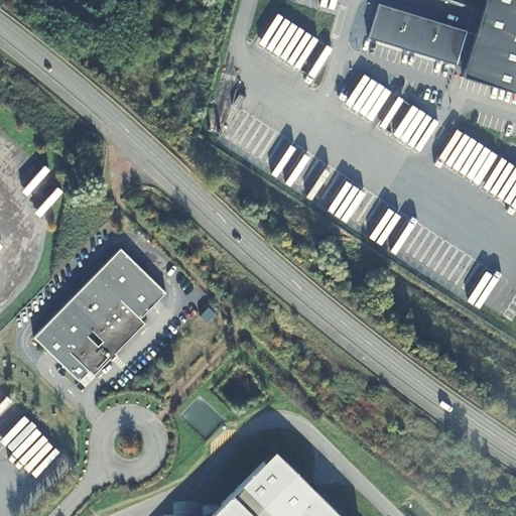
[(465,68),(462,77),(515,93),(515,0),(485,0),(475,33),(465,68)]
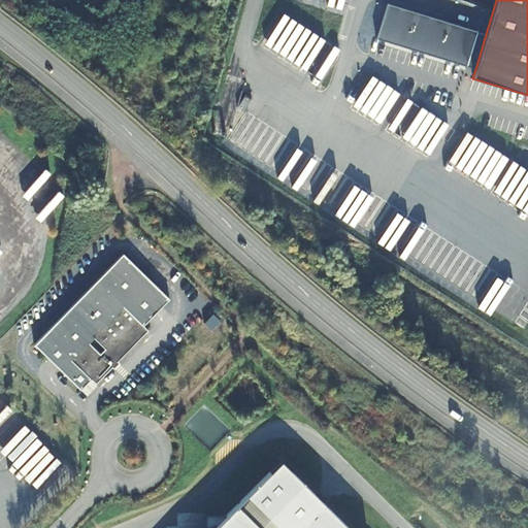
[(375,39),(466,66),(476,31),(386,4),(375,39)]
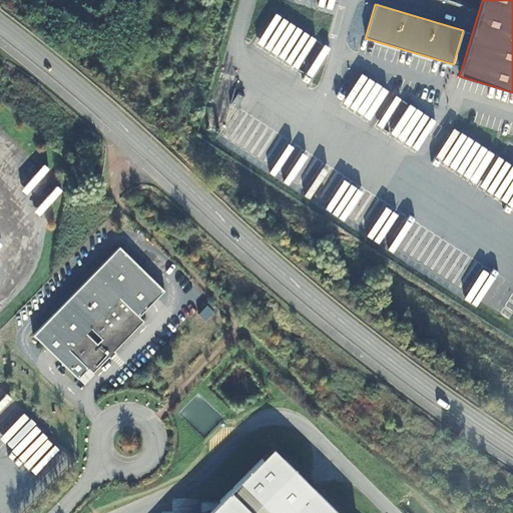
[(472,33),(463,30),(453,64),(462,67),(472,33)]
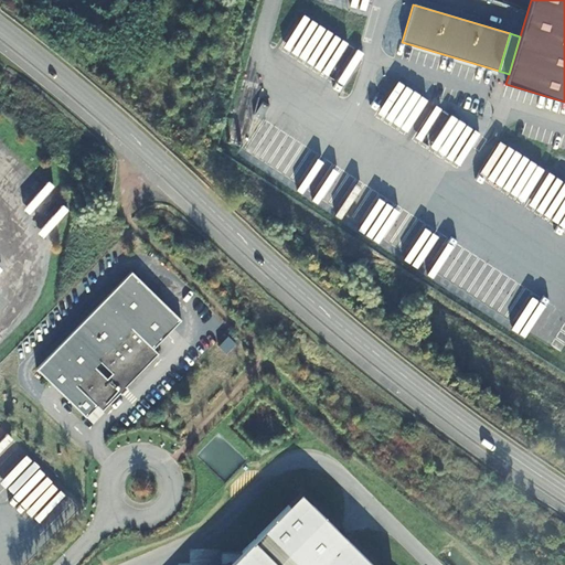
[(131,272),(36,369),(86,417),(97,406),(103,411),(119,393),(121,394),(128,387),(126,386),(158,353),(153,349),(181,320),(131,272)]
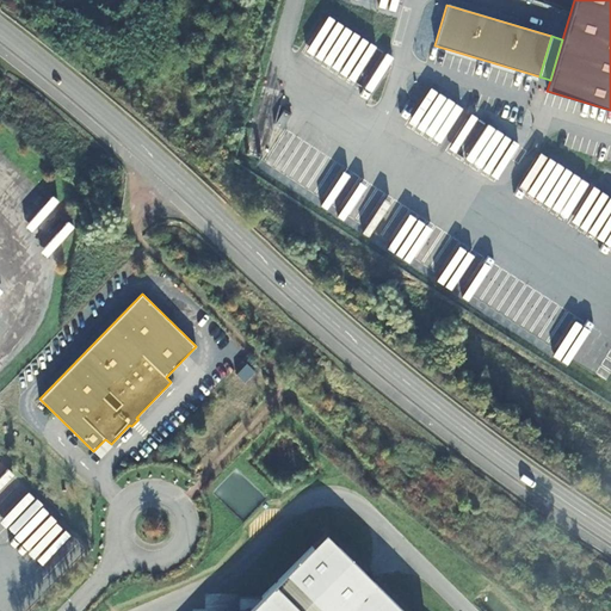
[(105,439),(93,451),(100,458),(112,445),(111,444),(105,439)]
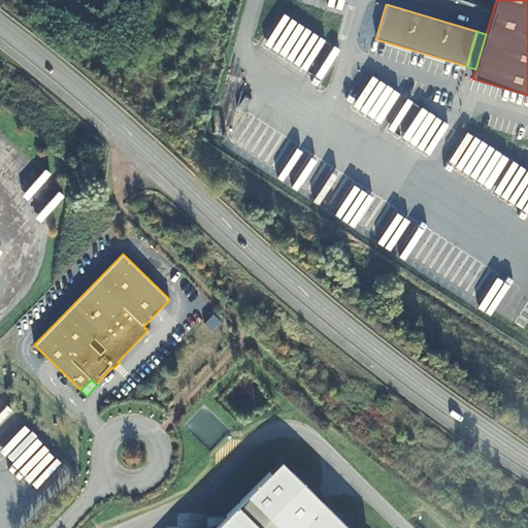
[(349,527),(282,461),(226,516),(206,516),(206,527),(195,527),(349,527)]
